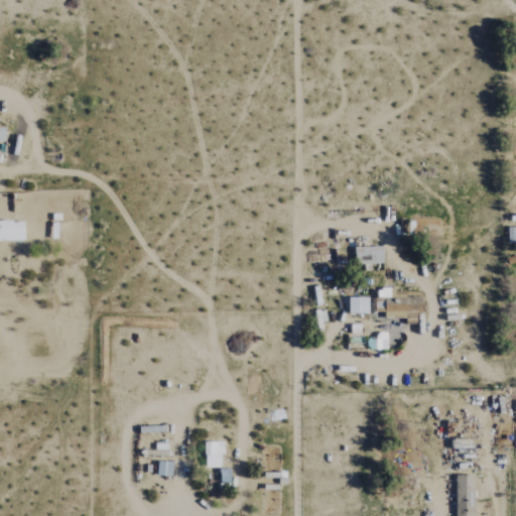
[(0,241),(24,241),(23,221),(0,221),(0,241)]
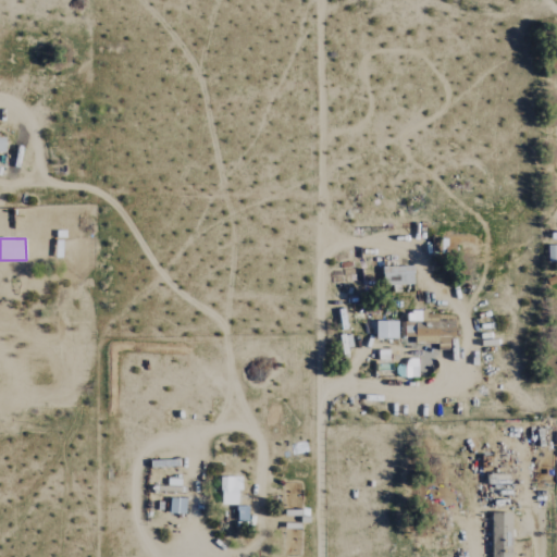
[(548,262),(556,261),(556,252),(556,246),(547,247),(548,262)]
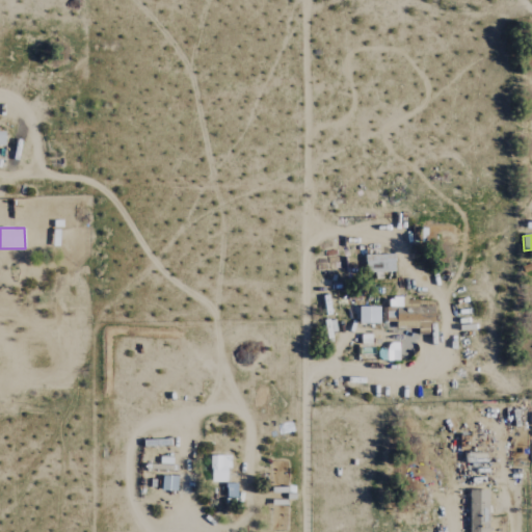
[(434,307),(408,307),(407,298),(388,298),(388,321),(397,321),(397,327),(418,327),(419,335),(431,335),(431,323),(434,323),(434,307)]
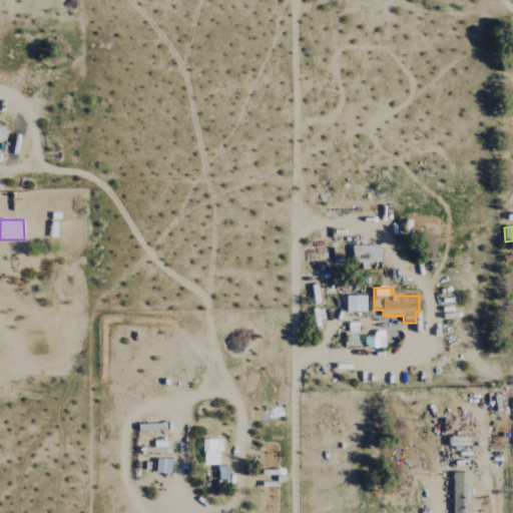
[(346,297),(347,313),(367,313),(366,297),(346,297)]
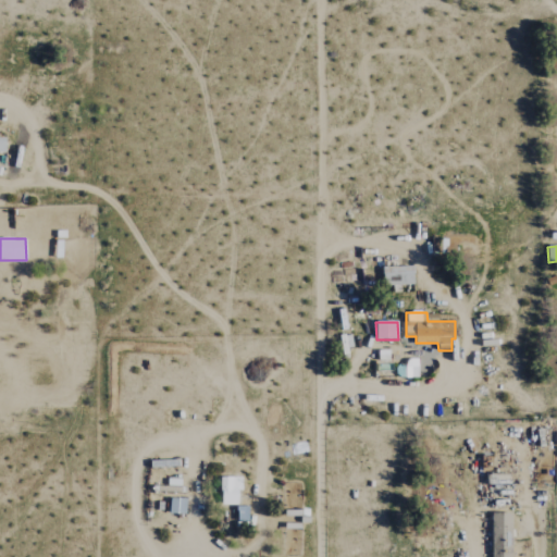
[(242,478),(221,478),(221,506),(237,505),(237,492),(242,492),(242,478)]
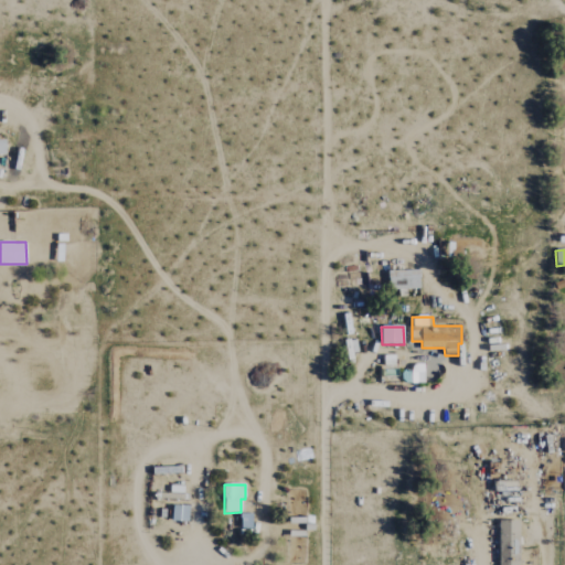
[(185,522),(187,509),(172,508),(172,521),(185,522)]
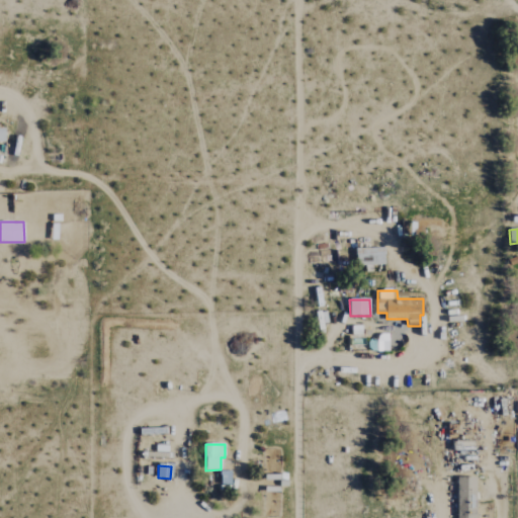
[(457,478),(457,517),(476,517),(476,478),(457,478)]
